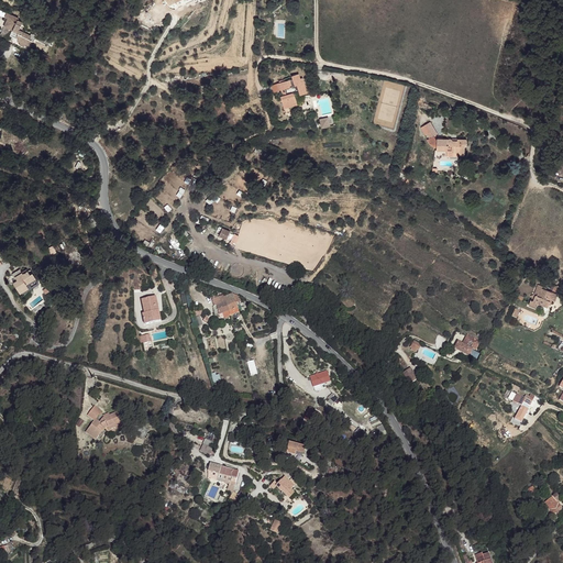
[(284,10),(282,6),(274,10),(277,14),(284,10)]
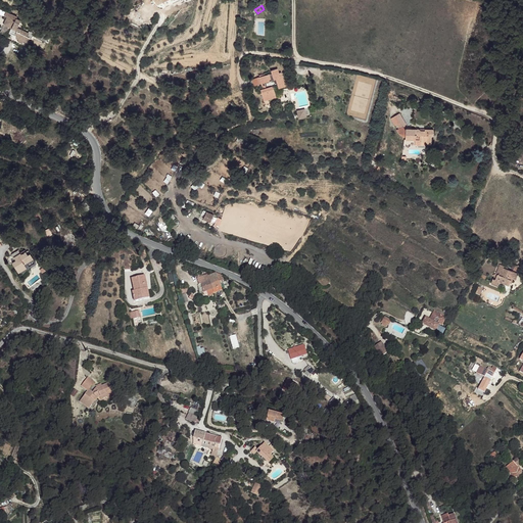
[(12,20),(4,17),(1,25),(8,29),(6,34),(14,37),(20,30),(18,29),(21,21),(14,18),(12,20)]
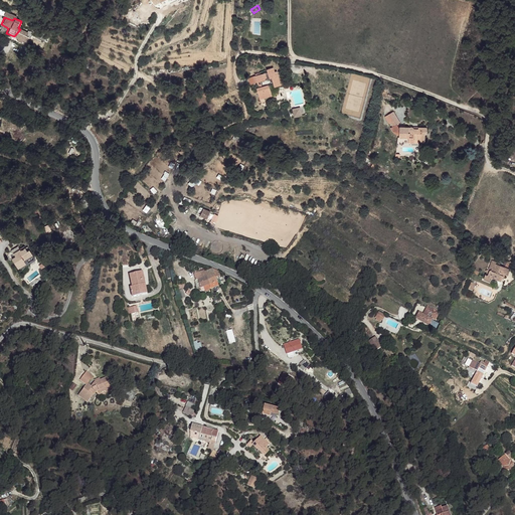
[(26,32),(20,29),(14,36),(13,38),(16,38),(15,41),(20,43),(22,40),(25,41),(27,36),(25,34),(26,32)]
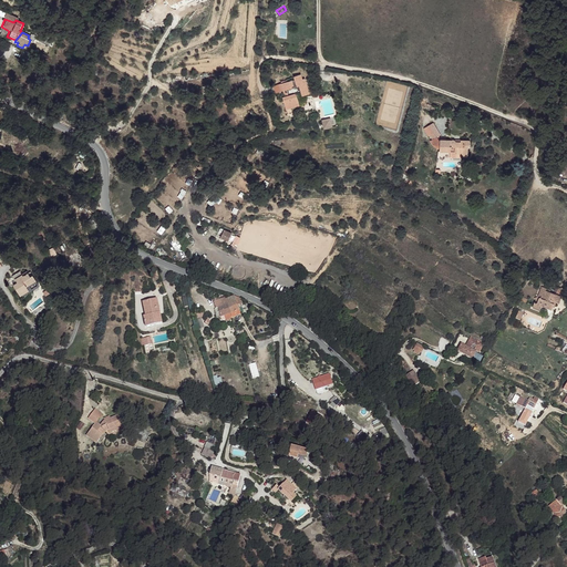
[(306,96),(303,91),(300,79),(297,80),(296,75),(289,78),(290,81),(275,85),(277,93),(281,91),(282,94),(282,96),(278,98),(284,110),(295,106),(292,96),(297,95),(298,99),(306,96)]
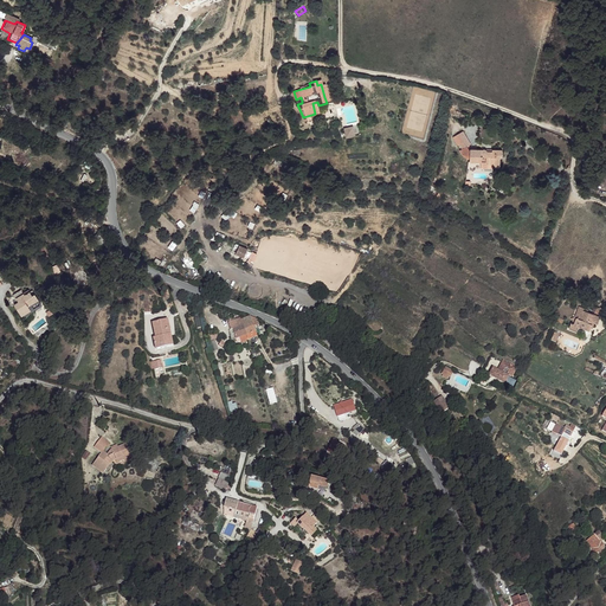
[(345,135),(355,134),(354,124),(343,126),(345,135)]
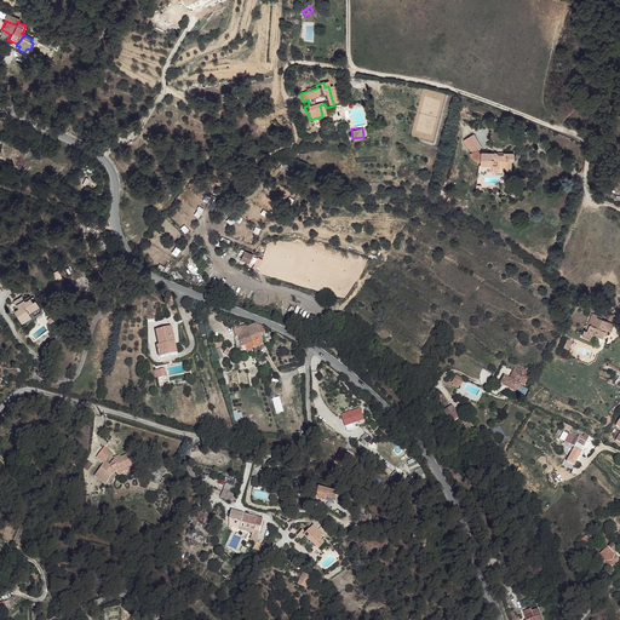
[(469,136),(460,141),(465,149),(469,153),(466,155),(469,160),(474,162),(476,164),(477,154),(474,150),(477,148),(469,136)]
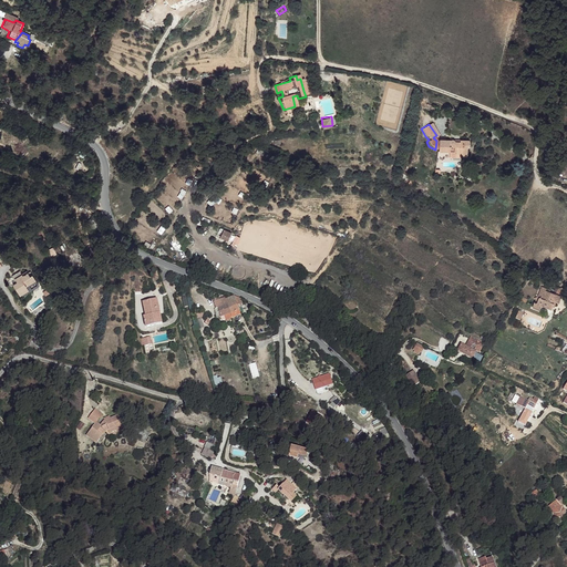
[(446,141),(436,141),(435,150),(435,154),(445,154),(445,160),(457,161),(457,158),(462,141),(456,141),(456,148),(446,146),(446,141)]
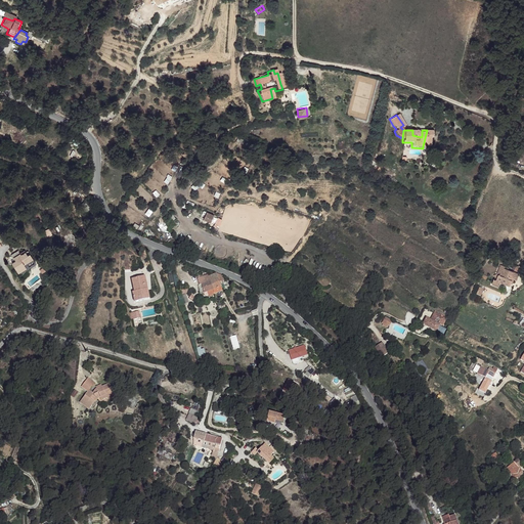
[(81,206),(85,212),(90,209),(86,203),(81,206)]
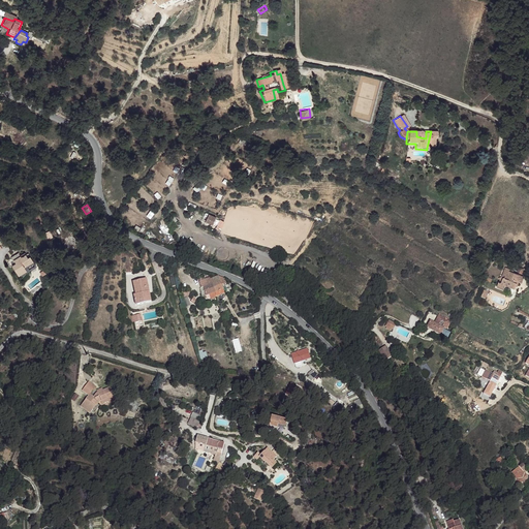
[(10,257),(12,260),(8,262),(16,273),(23,269),(22,267),(21,265),(30,259),(25,251),(18,255),(17,253),(10,257)]
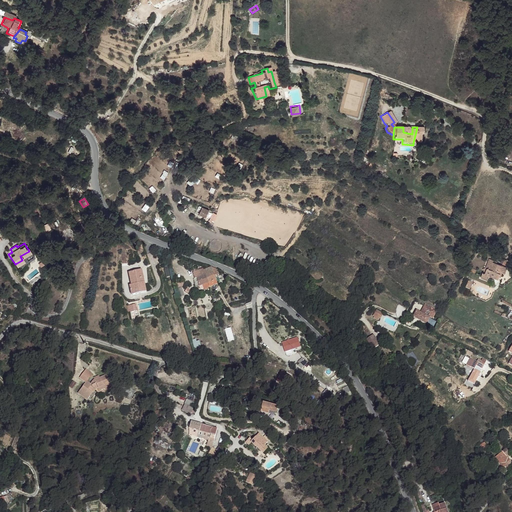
[(507,268),(490,262),(487,272),(485,271),(484,275),(481,274),(479,279),(497,285),(501,272),(505,273),(507,268)]
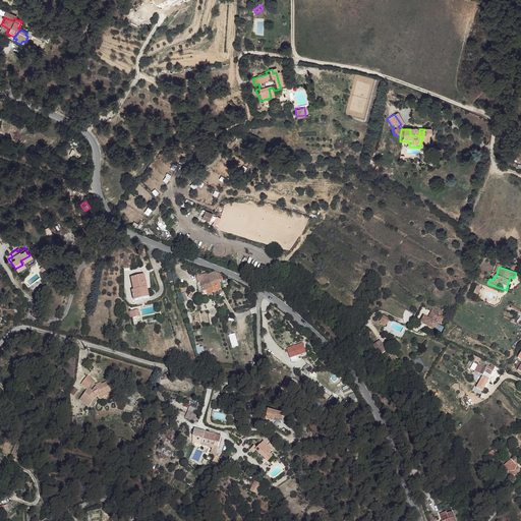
[(174,272),(167,273),(168,281),(175,280),(174,272)]
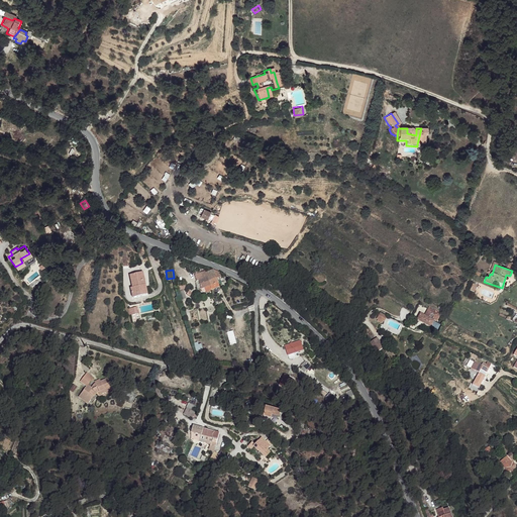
[(213,270),(206,273),(206,275),(211,285),(219,282),(218,279),(222,277),(221,273),(213,270)]
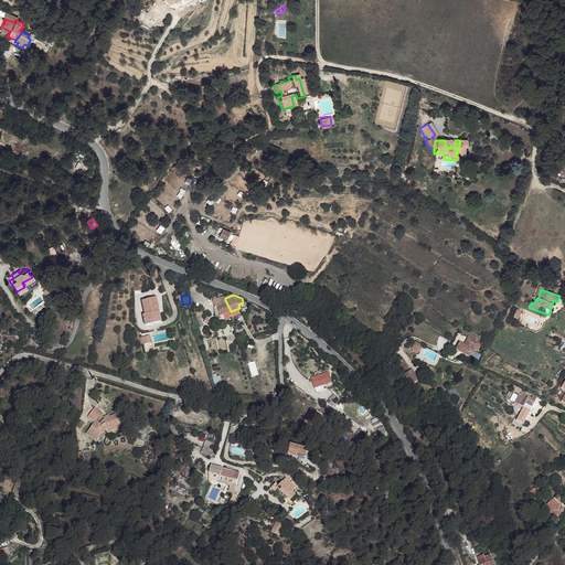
[(157,298),(142,301),(145,317),(142,317),(145,326),(162,322),(157,298)]
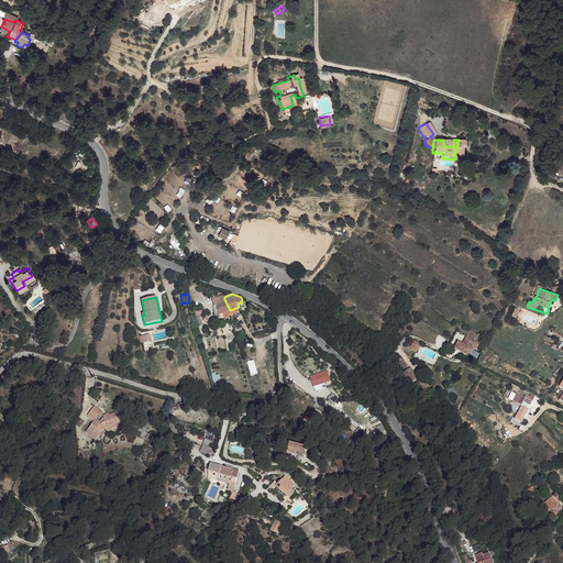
[(224,299),(222,300),(216,304),(219,313),(220,315),(230,310),(224,299)]
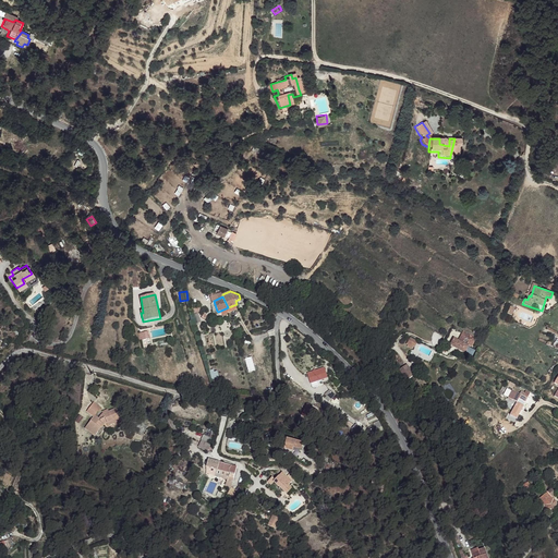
[(464,334),(463,334),(459,340),(455,338),(452,344),(465,351),(469,346),(471,347),(475,339),(471,336),(464,334)]
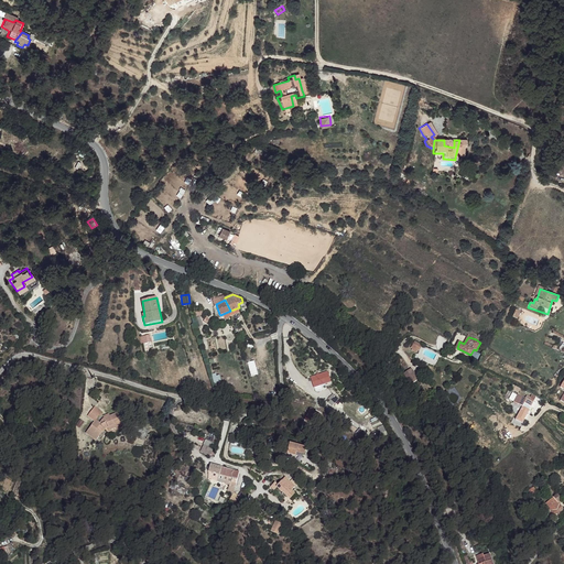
[(421,345),(418,342),(412,348),(416,351),(421,345)]
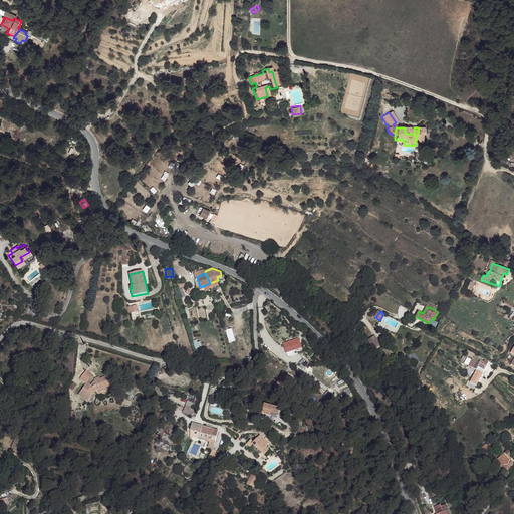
[(374,347),(380,344),(373,334),(368,337),(374,347)]
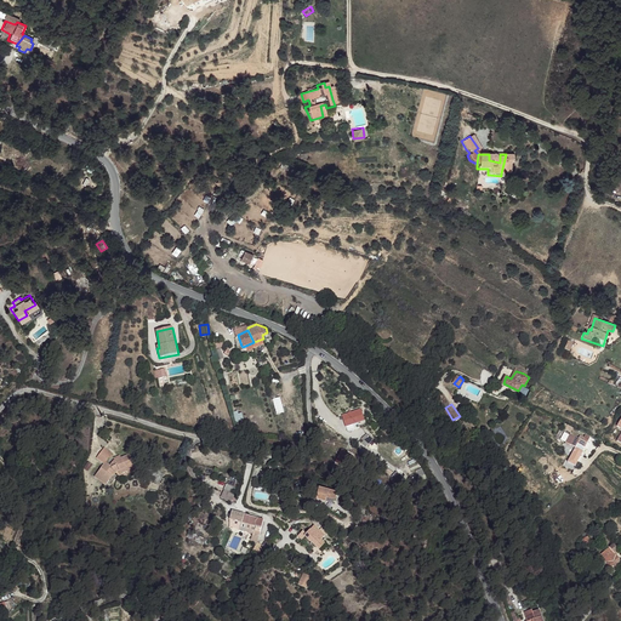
[(358,417),(351,411),(339,415),(348,425),(358,421),(358,417)]
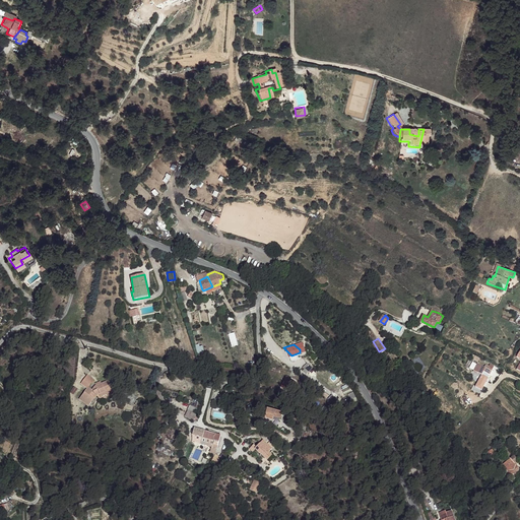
[(283,347),(282,347),(285,358),(291,355),(283,347)]
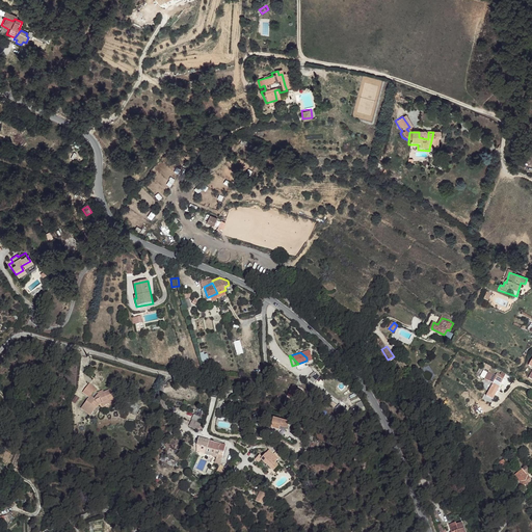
[(494,374),(486,370),(482,377),(490,381),(491,378),(499,382),(501,383),(504,377),(501,376),(502,374),(496,371),(494,374)]
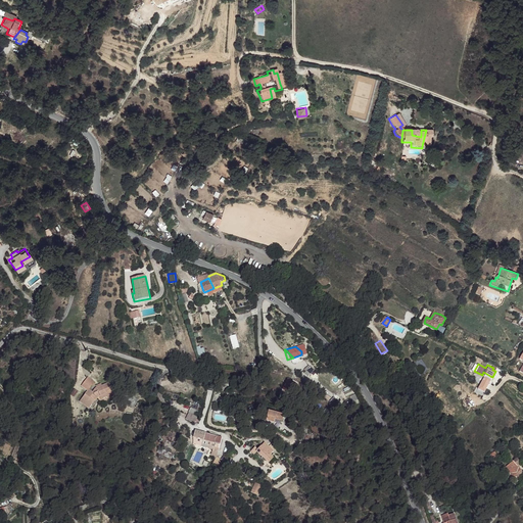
[(90,381),(83,376),(78,385),(84,390),(86,387),(90,390),(93,386),(89,383),(90,381)]
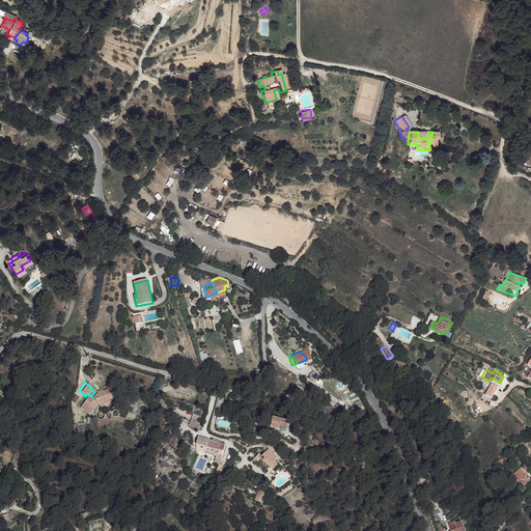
[(85,396),(77,406),(86,414),(94,402),(99,400),(111,395),(107,388),(94,392),(91,396),(87,393),(85,396)]
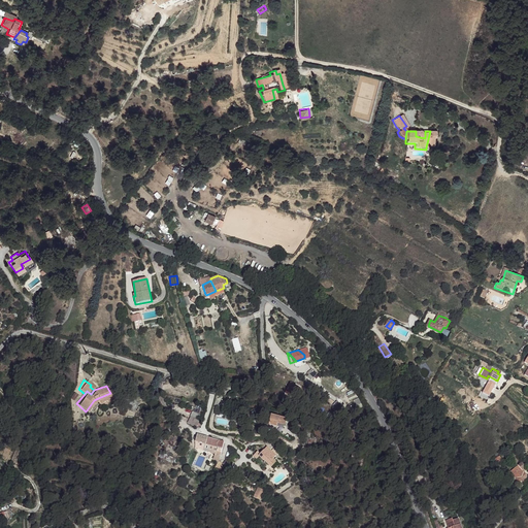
[(111,396),(110,393),(98,398),(99,401),(111,396)]
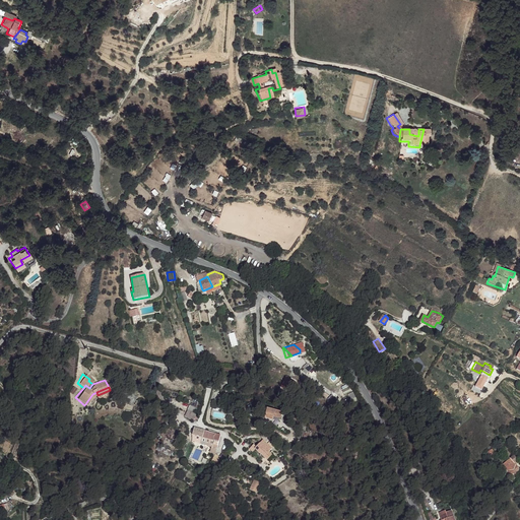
[(277,412),(269,410),(266,419),(273,421),(274,418),(276,418),(277,412)]
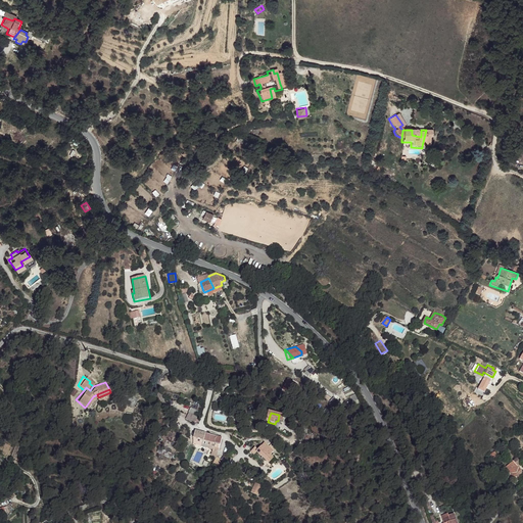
[(195,420),(187,416),(185,420),(193,425),(195,420)]
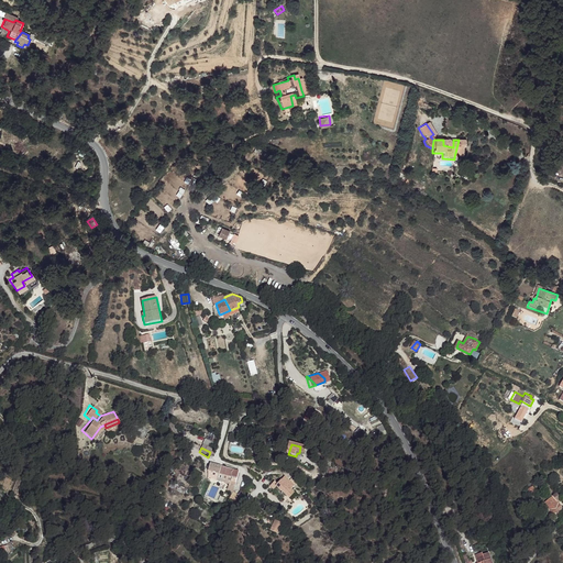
[(234,471),(220,467),(219,473),(219,474),(232,477),(234,471)]
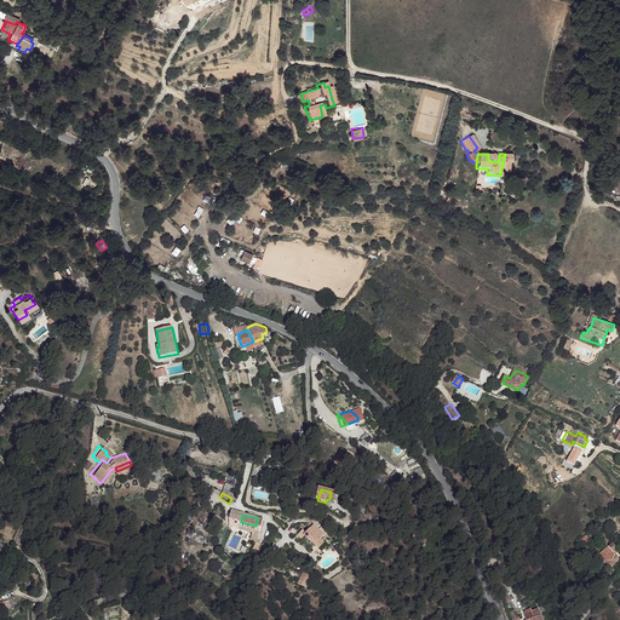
[(325,534),(314,524),(305,533),(304,535),(316,545),(321,538),(322,538),(325,534)]
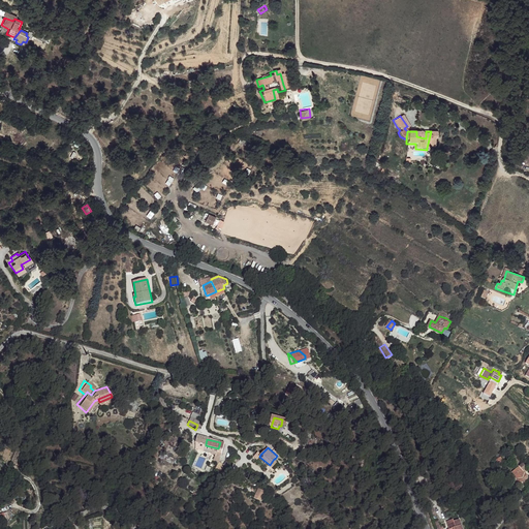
[(522,463),(510,472),(520,485),(528,478),(522,470),(526,467),(522,463)]
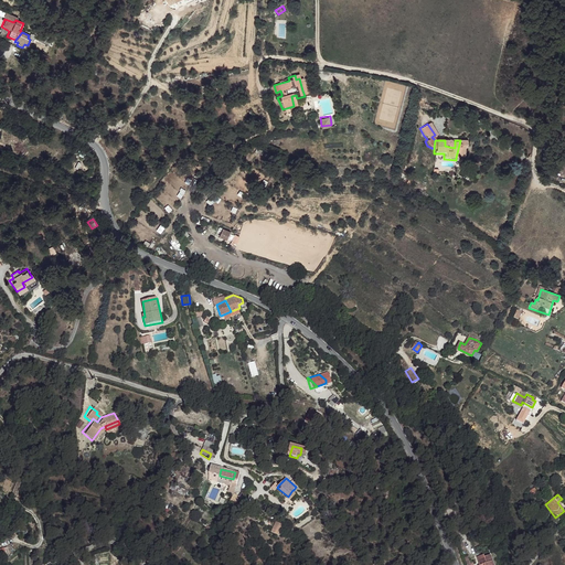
[(274,521),(269,531),(275,534),(280,524),(274,521)]
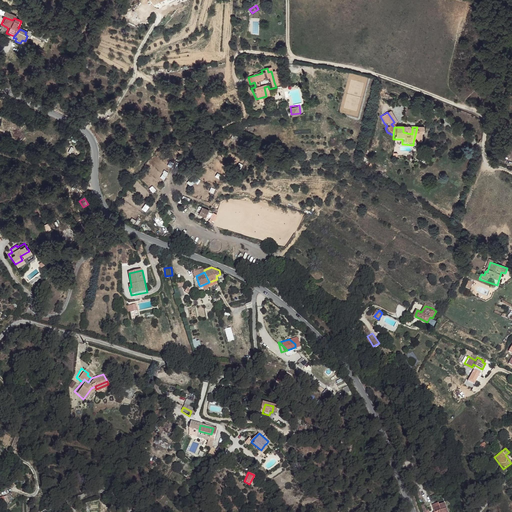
[(432,503),(426,506),(428,511),(441,511),(438,504),(433,506),(432,503)]
